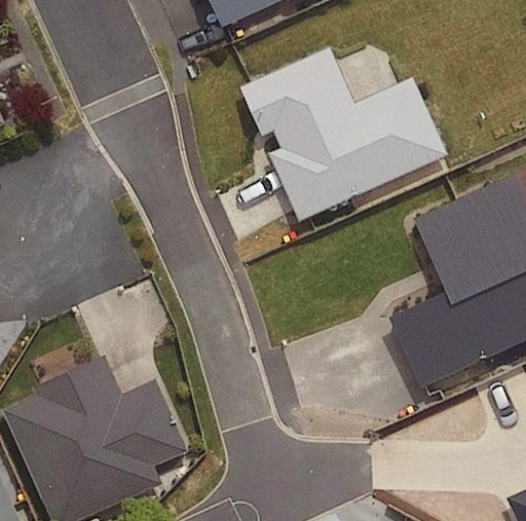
[(211,0),(223,29),(288,0),(289,2),(293,0),(211,0)]
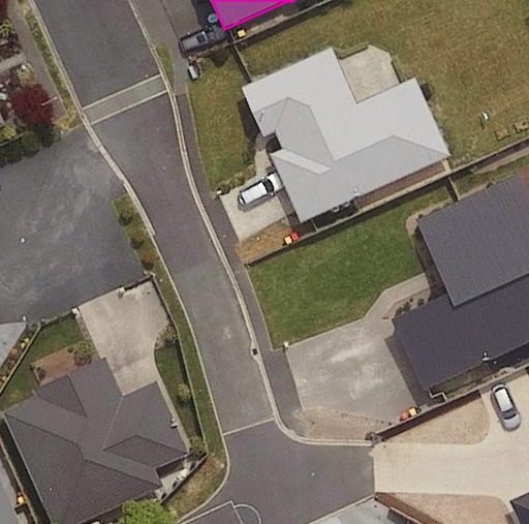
[(450,156),(415,75),(355,102),(332,48),(244,87),(266,134),(274,131),(281,147),(269,152),(300,222),(450,156)]
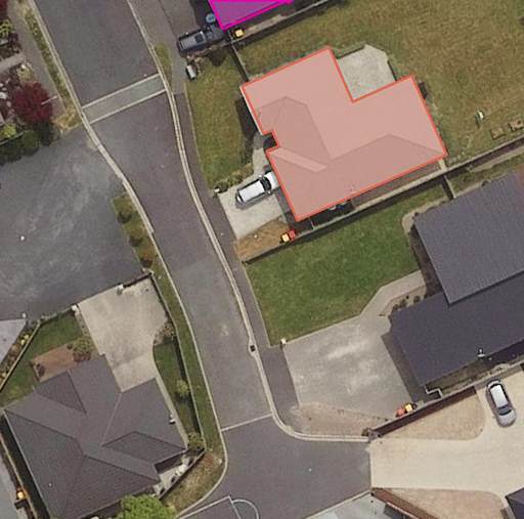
[(0,129),(8,126),(0,106),(0,129)]
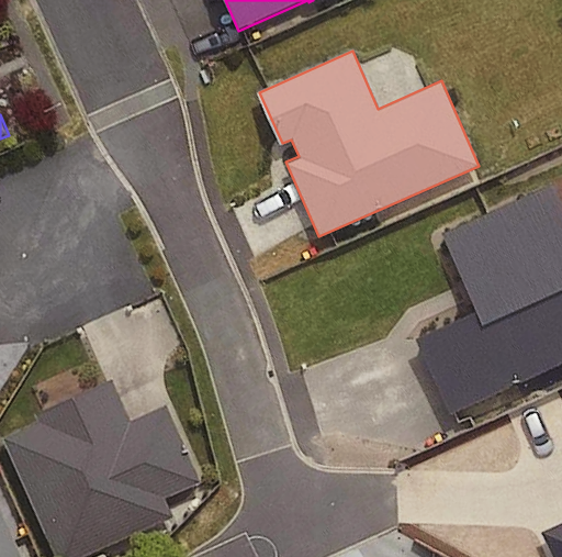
[(561,270),(416,336),(450,411),(561,360),(561,270)]
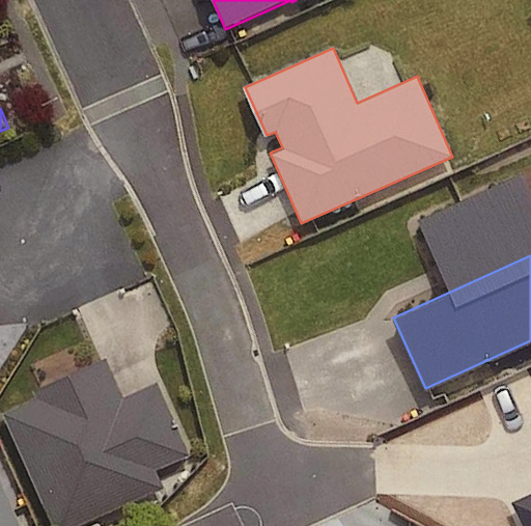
[(156,381),(121,396),(109,367),(5,413),(55,525),(73,525),(163,487),(155,469),(189,454),(156,381)]
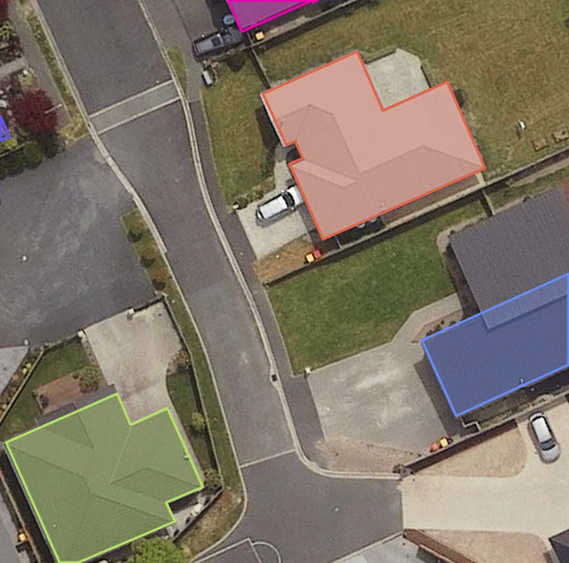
[(22,562),(0,511),(0,562),(22,562)]
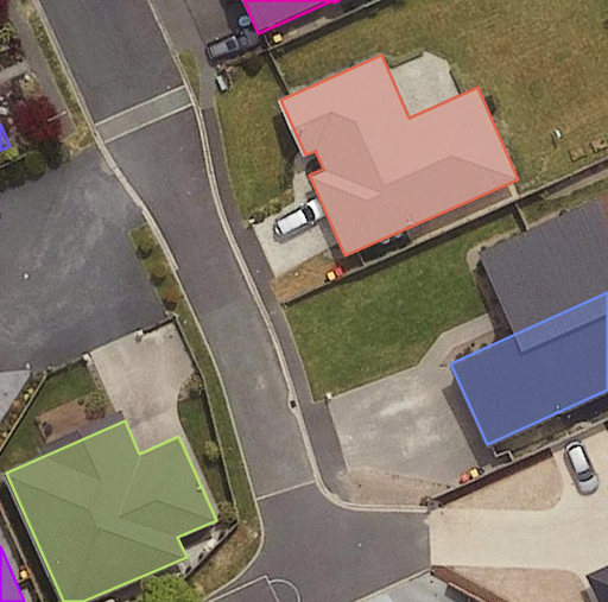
[(607,601),(607,563),(586,574),(597,601),(607,601)]
